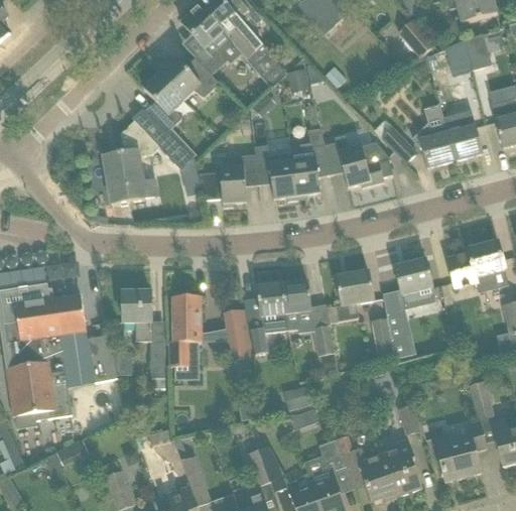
[(205,0),(201,4),(223,30),(230,39),(238,49),(240,52),(248,45),(254,51),(262,44),(263,43),(249,28),(247,25),(257,16),(259,19),(260,18),(243,0),(230,0),(227,3),(224,0),(205,0)]
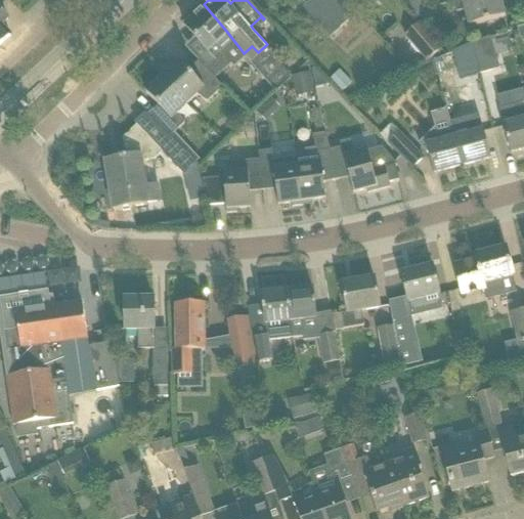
[(318,0),(340,24),(355,9),(347,0),(318,0)]
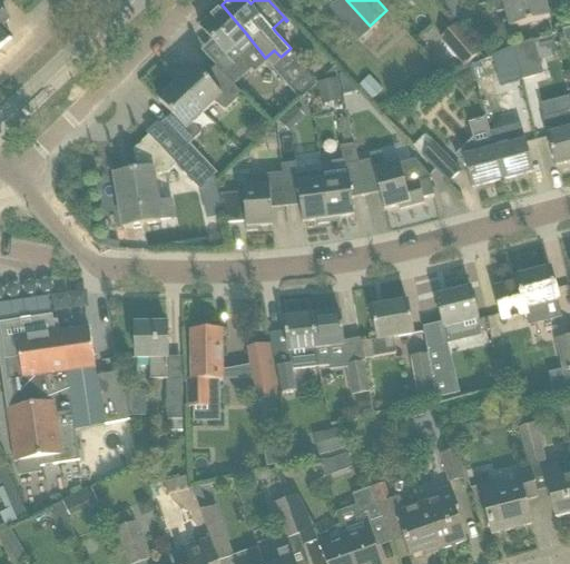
[(445,0),(443,2),(453,13),(463,5),(459,0),(445,0)]
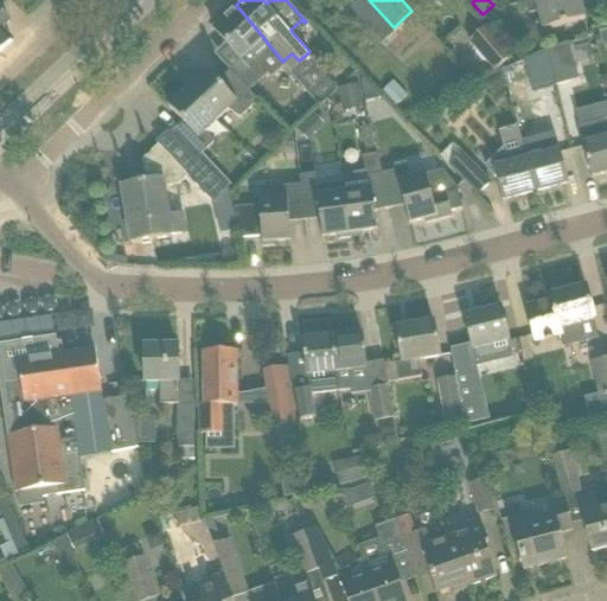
[(526,0),(529,11),(538,8),(543,25),(583,16),(579,0),(526,0)]
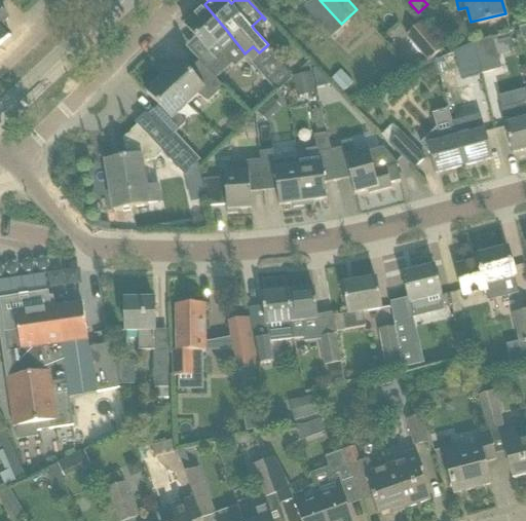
[(202,6),(185,22),(198,37),(216,57),(223,50),(235,63),(245,53),(242,50),(234,40),(227,31),(204,4),(202,6)]
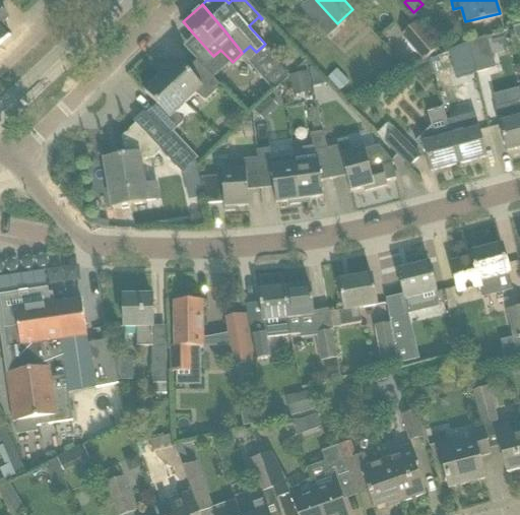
[(423,4),(413,12),(423,22),(432,14),(423,4)]
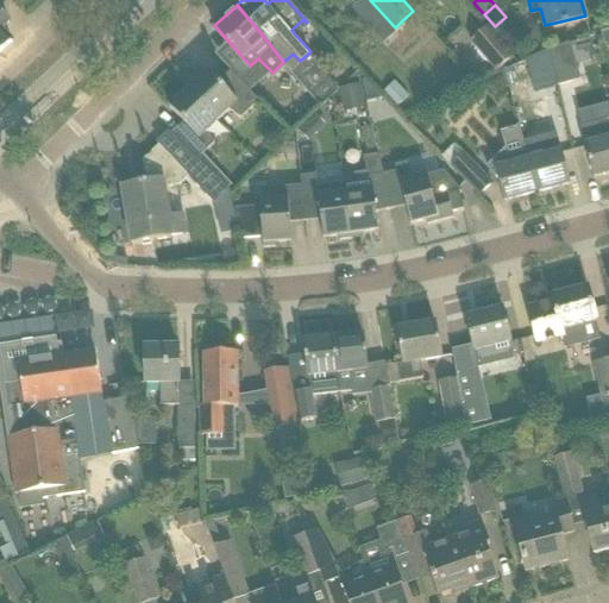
[(8,18),(0,7),(0,46),(12,37),(1,25),(8,18)]
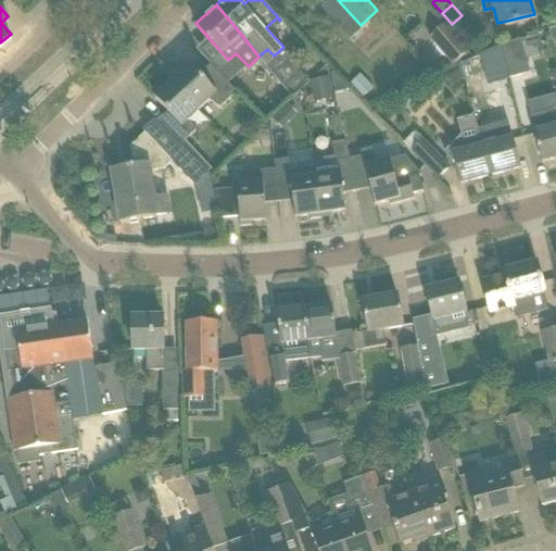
[(468,48),(444,20),(428,35),(452,62),(468,48)]
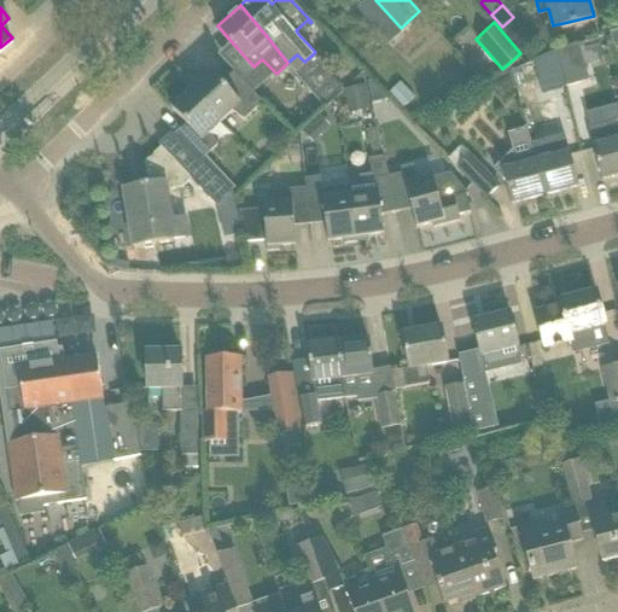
[(555,46),(565,83),(588,77),(578,40),(555,46)]
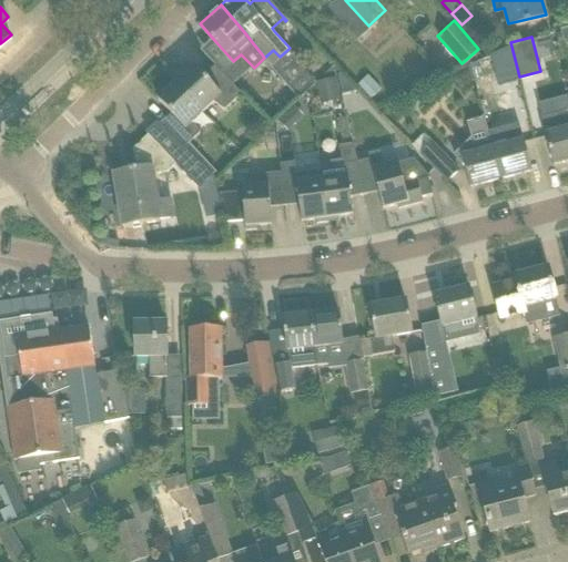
[(510,42),(490,52),(498,82),(519,77),(510,42)]
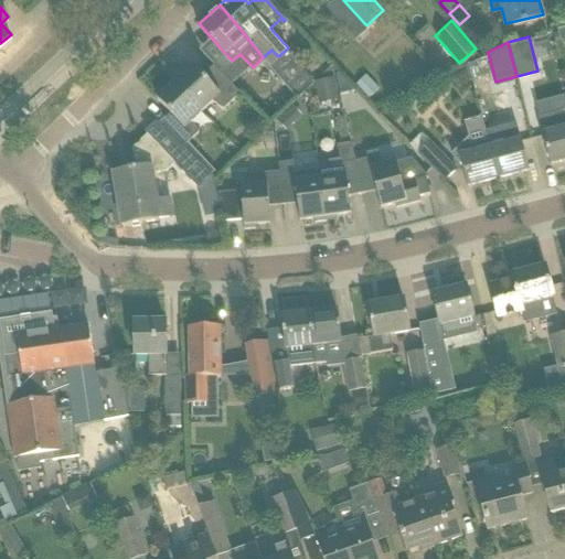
[(272,50),(263,57),(269,64),(294,93),(316,74),(309,67),(306,70),(296,57),(287,49),(278,56),(272,50)]
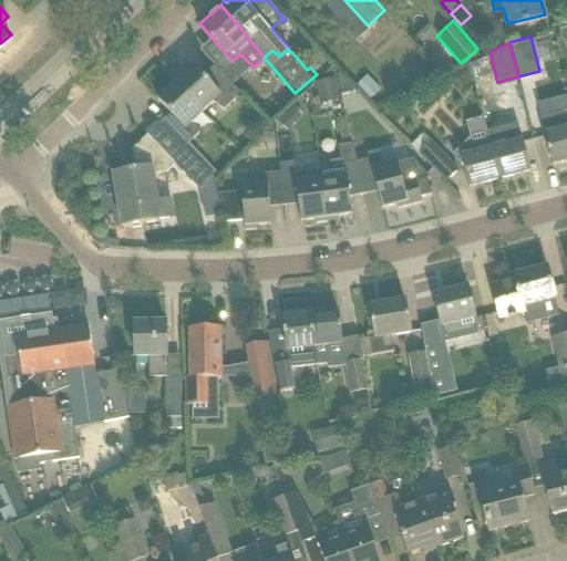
[(193,62),(175,79),(203,108),(213,99),(224,106),(240,91),(236,85),(220,69),(209,80),(193,62)]
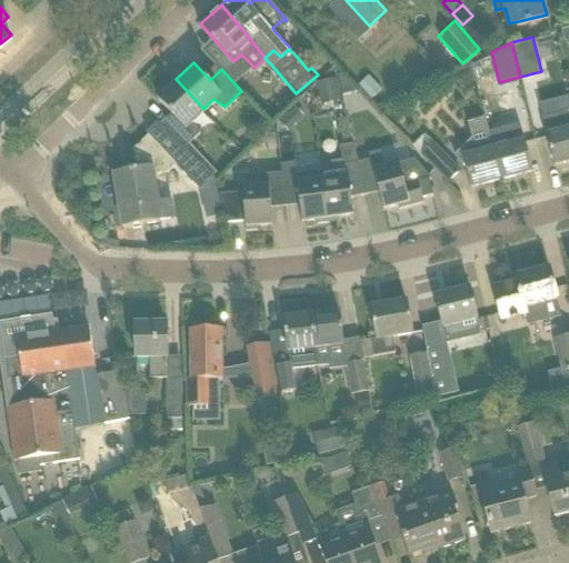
[(340,71),(338,72),(341,91),(356,89),(340,71)]
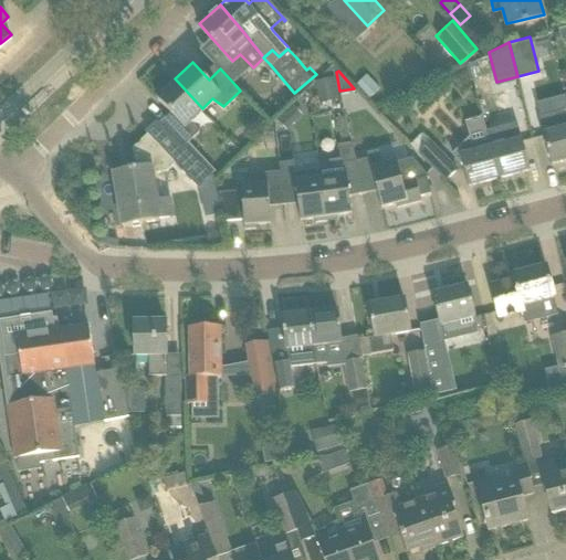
[(367,71),(356,81),(369,94),(379,85),(367,71)]
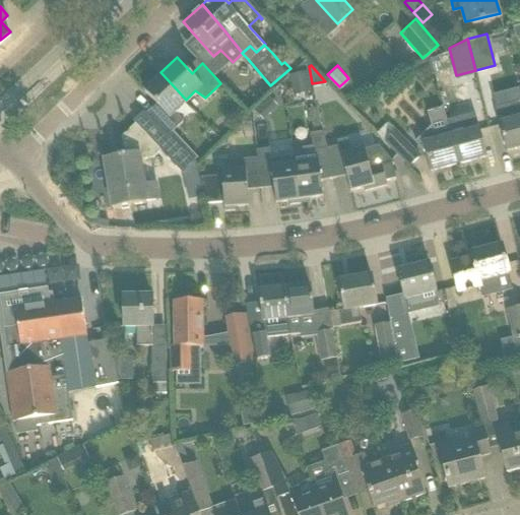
[(306,68),(289,72),(293,81),(308,78),(306,68)]
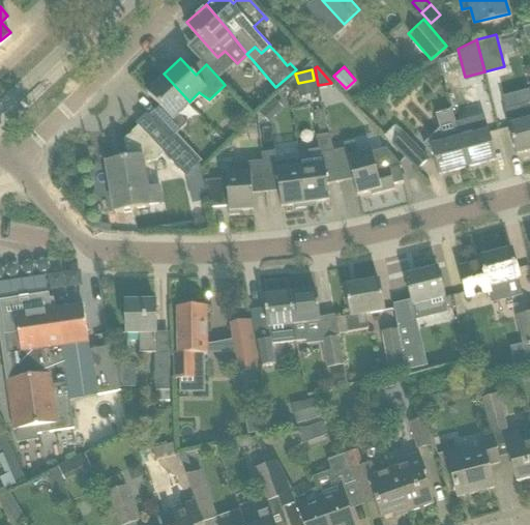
[(163,106),(152,115),(170,135),(172,133),(172,134),(186,121),(180,110),(189,101),(164,74),(147,89),(163,106)]
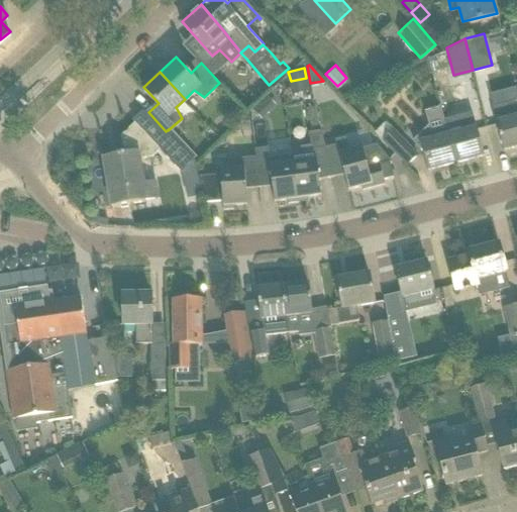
[(516,96),(492,103),(496,119),(498,127),(503,147),(516,142),(516,96)]
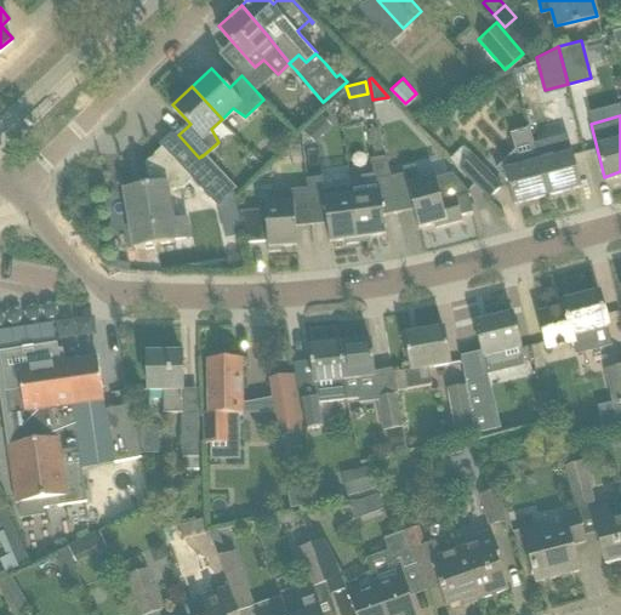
[(286,123),(275,132),(286,143),(296,134),(286,123)]
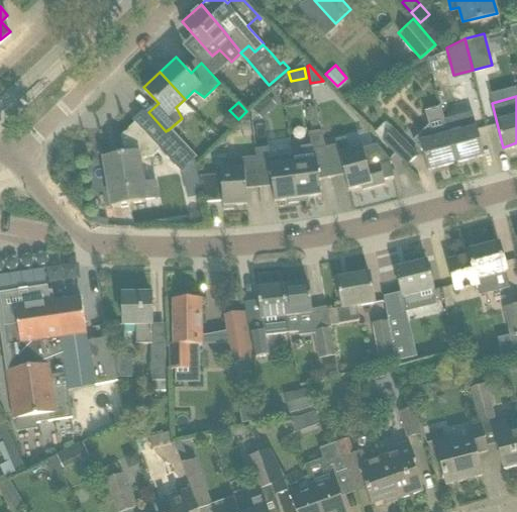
[(290,146),(291,152),(298,199),(309,197),(308,194),(321,192),(318,171),(330,168),(325,144),(324,144),(320,128),(319,128),(314,104),(306,106),(312,129),(308,130),(310,142),(290,146)]
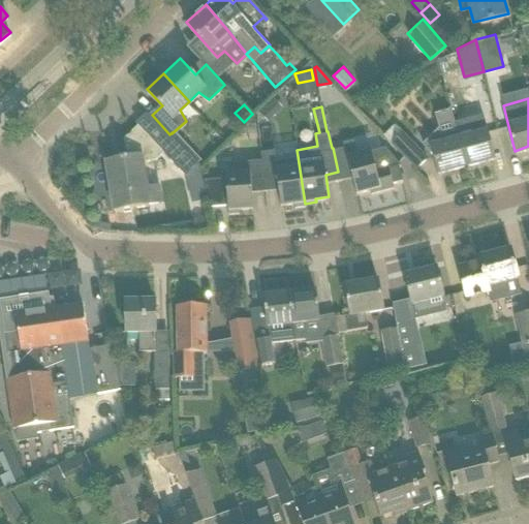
[(455,119),(454,120),(456,130),(458,129),(466,163),(495,156),(490,135),(488,127),(486,127),(483,113),(455,119)]
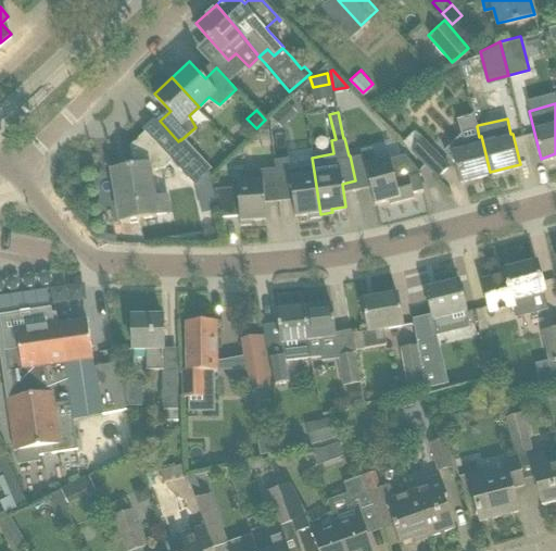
[(178,141),(160,121),(159,122),(149,132),(146,128),(129,142),(133,162),(112,165),(121,220),(156,213),(153,191),(149,167),(164,164),(172,157),(196,183),(209,170),(180,140),(180,139),(178,141)]
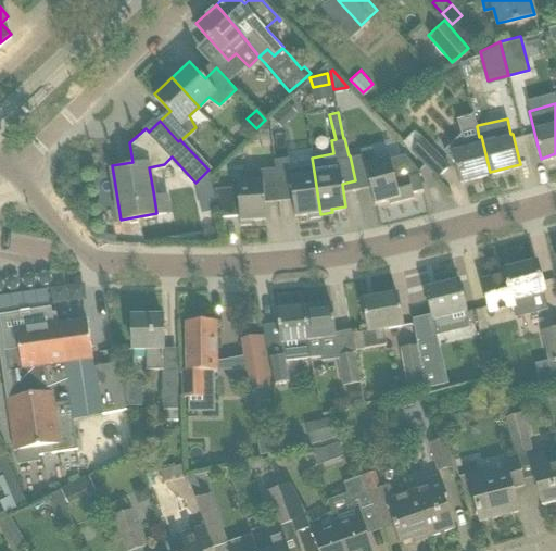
[(459,134),(443,151),(444,153),(443,154),(456,166),(459,179),(490,172),(481,136),(479,137),(477,126),(458,130),(459,134)]
